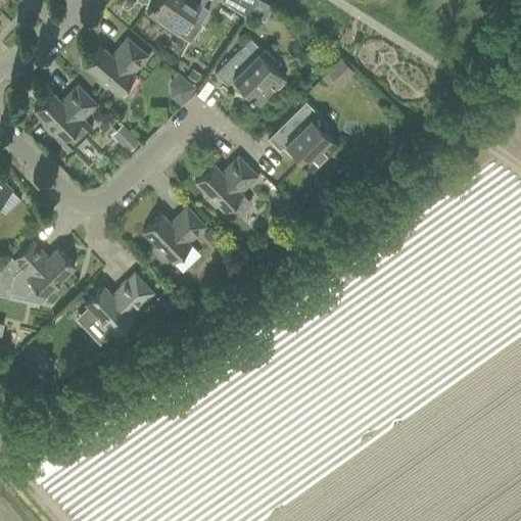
[(210,11),(203,7),(207,0),(158,0),(156,3),(155,2),(152,6),(154,7),(148,15),(166,27),(179,36),(190,18),(200,26),(210,11)]
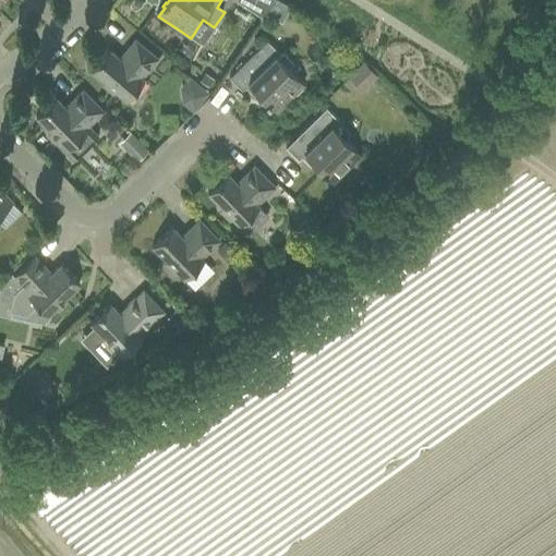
[(276,0),(238,0),(238,1),(265,20),(267,15),(277,1),(276,0)]
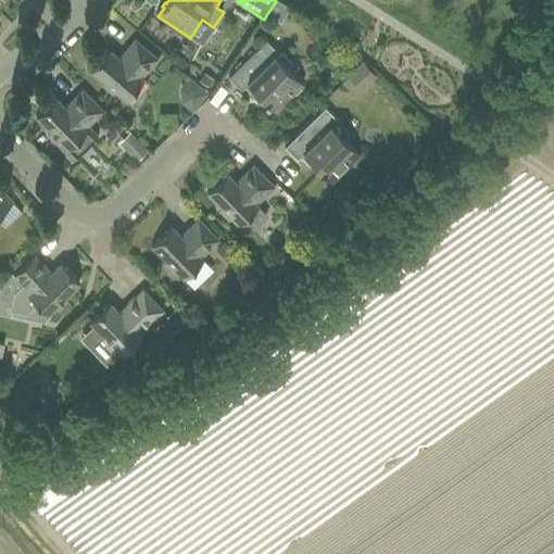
[(159,61),(136,41),(120,60),(110,51),(92,73),(105,84),(102,86),(116,98),(120,96),(127,102),(145,82),(142,79),(159,61)]
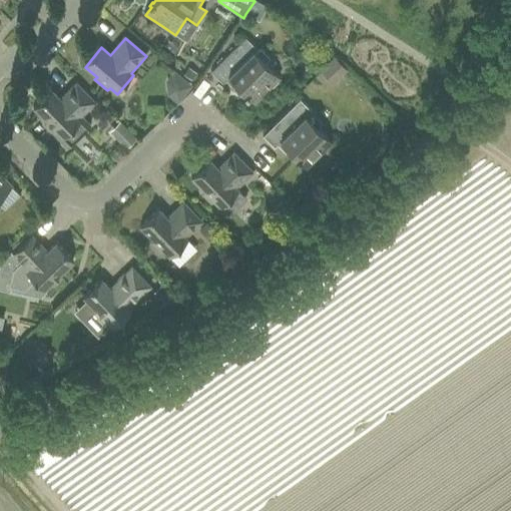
[(254,104),(280,79),(254,54),(257,51),(245,39),(211,73),(223,84),(229,78),(244,94),(243,95),(246,98),(247,97),(254,104)]
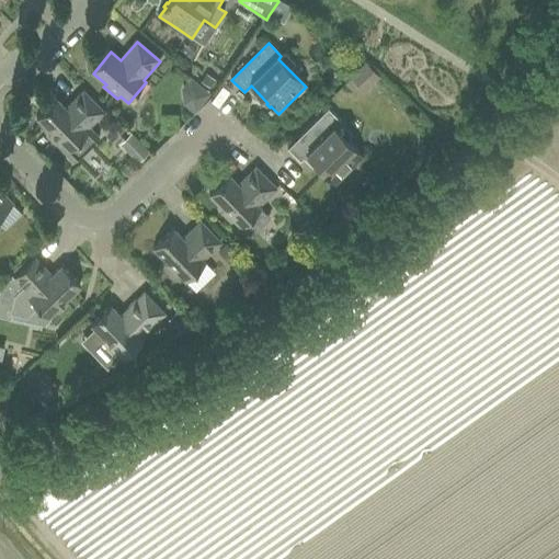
[(380,79),(366,64),(350,79),(364,94),(380,79)]
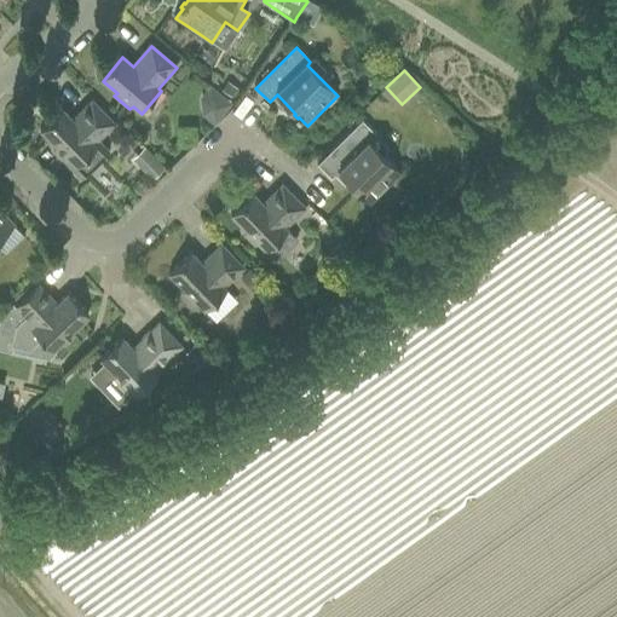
[(229,84),(223,92),(234,99),(238,90),(229,84)]
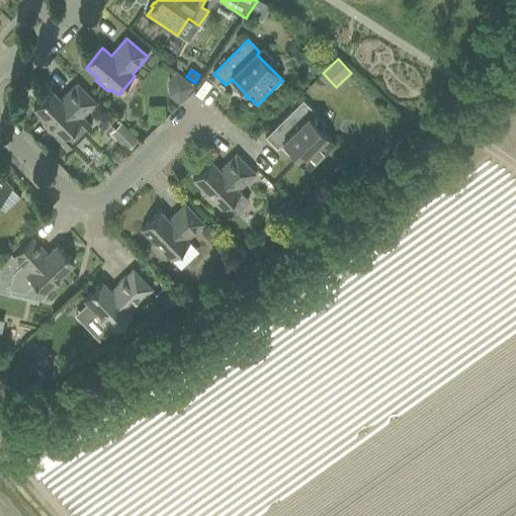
[(180,106),(194,88),(177,73),(168,83),(170,97),(180,106)]
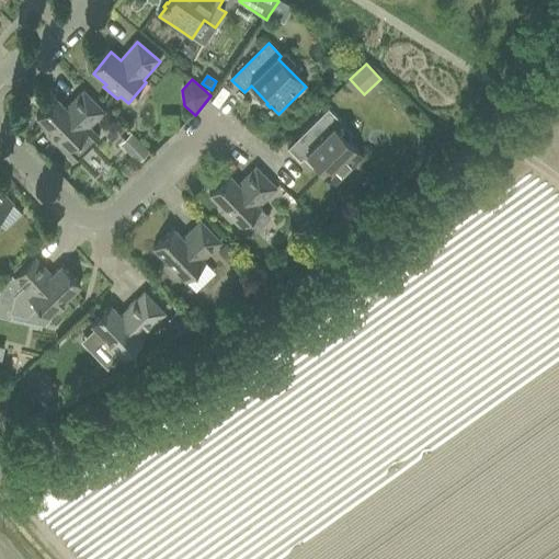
[(101,138),(91,127),(105,113),(84,92),(66,110),(57,100),(37,120),(52,134),(49,137),(75,163),(101,138)]
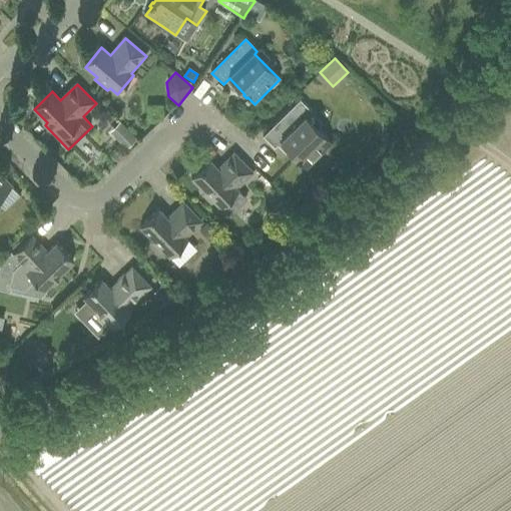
[(301,101),(278,123),(264,137),(275,149),(281,143),(297,158),(296,159),(299,163),(300,162),(307,169),(332,143),(307,118),(313,112),(301,101)]
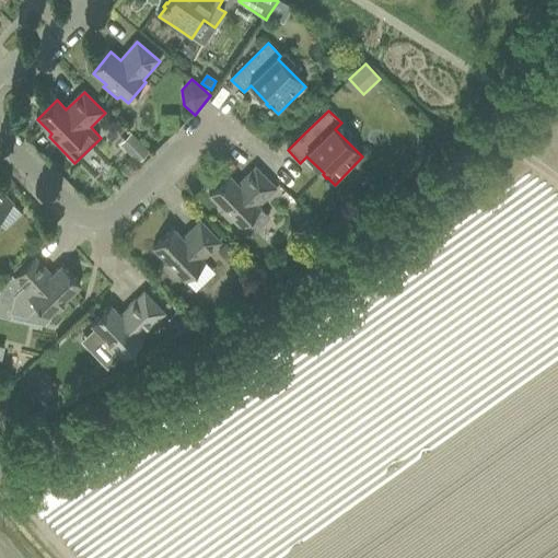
[(120,146),(139,164),(149,154),(131,136),(120,146)]
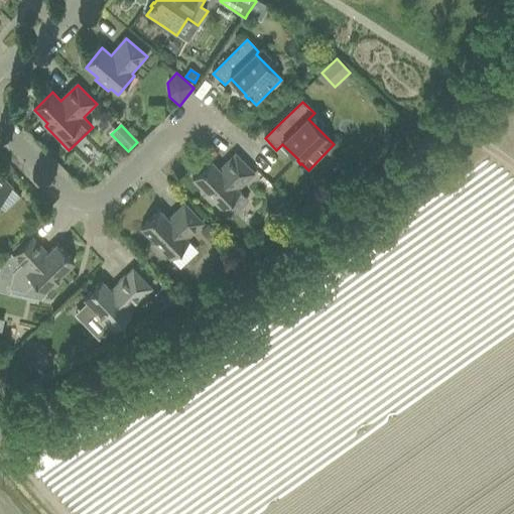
[(211,162),(193,179),(207,194),(204,197),(213,207),(216,204),(222,210),(231,220),(249,202),(241,193),(239,190),(255,174),(236,155),(220,170),(211,162)]
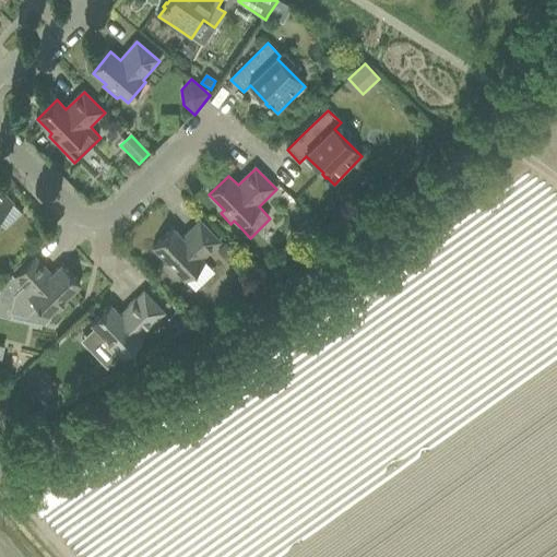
[(0,216),(13,204),(0,189),(0,216)]
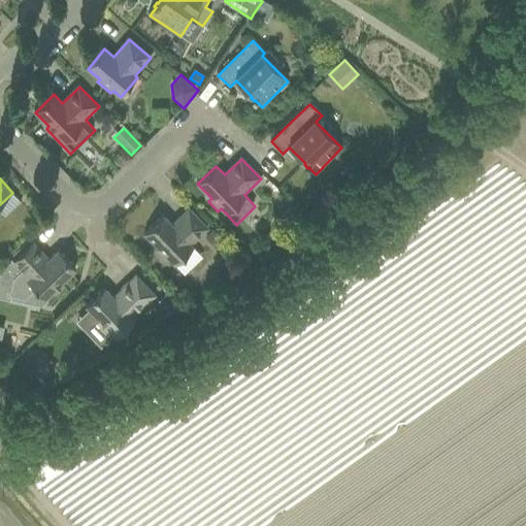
[(298,217),(290,208),(283,216),(291,224),(298,217)]
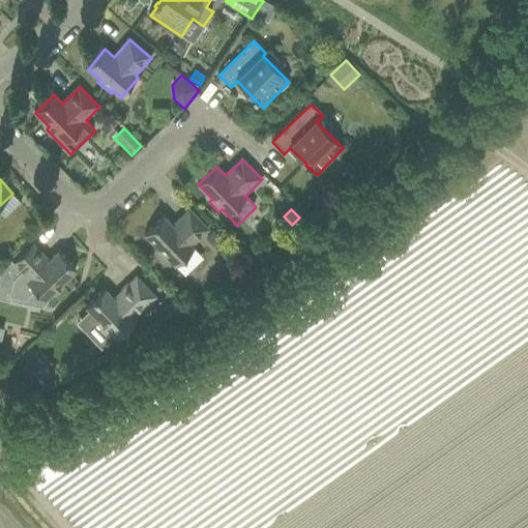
[(165,217),(146,235),(159,250),(156,253),(166,263),(170,260),(176,267),(186,277),(205,259),(195,248),(193,246),(209,230),(189,210),(173,226),(165,217)]
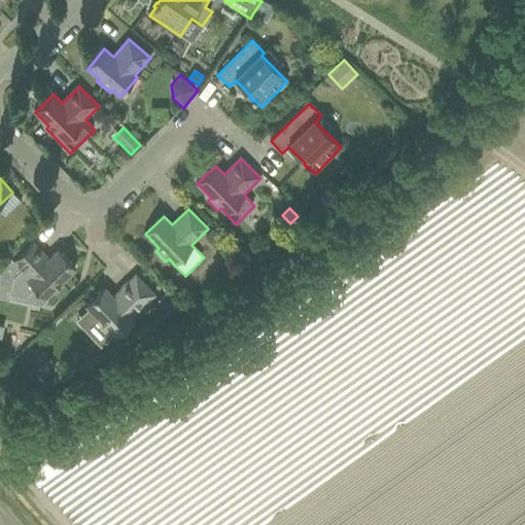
[(213,231),(206,238),(214,246),(221,239),(213,231)]
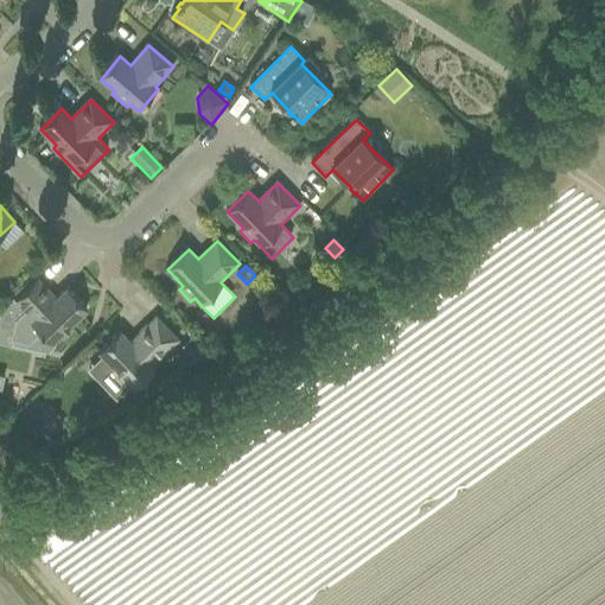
[(1,310),(0,314),(0,344),(12,346),(13,341),(30,344),(40,335),(52,345),(55,343),(61,338),(63,341),(75,330),(71,326),(82,317),(88,311),(68,290),(57,299),(38,280),(21,297),(16,301),(13,299),(1,310)]
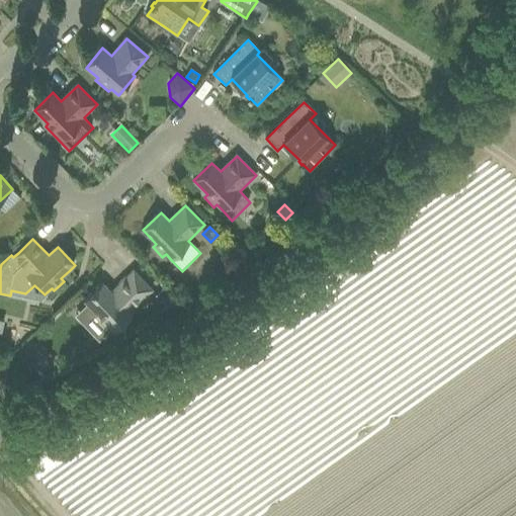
[(85,301),(85,302),(98,316),(95,319),(104,329),(108,326),(114,332),(133,315),(131,312),(151,292),(153,290),(134,271),(111,292),(103,283),(94,292),(85,301)]
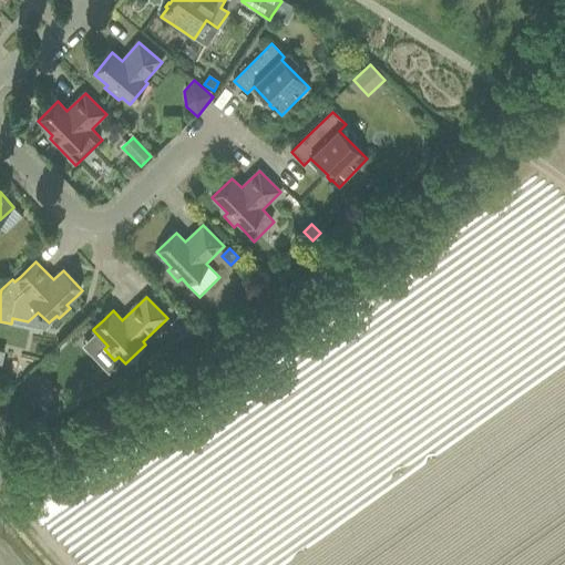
[(181,316),(167,329),(177,340),(191,327),(181,316)]
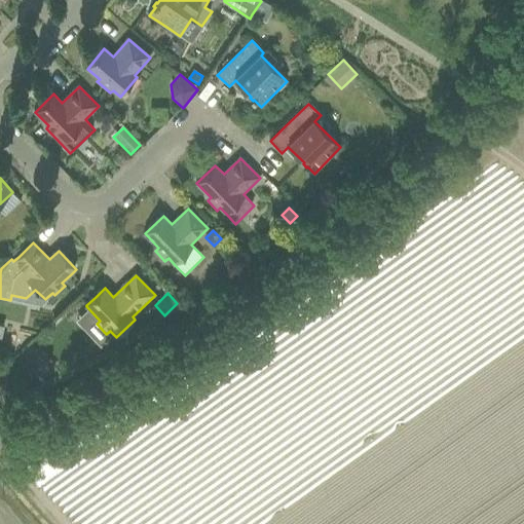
[(27,361),(7,371),(16,387),(36,377),(27,361)]
